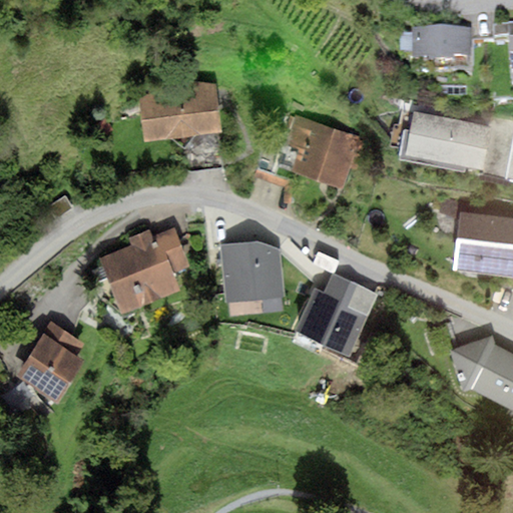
[(469,31),(413,32),(413,36),(400,36),(400,58),(413,58),(413,65),(428,64),(428,69),(455,69),(455,65),(470,65),(469,31)]
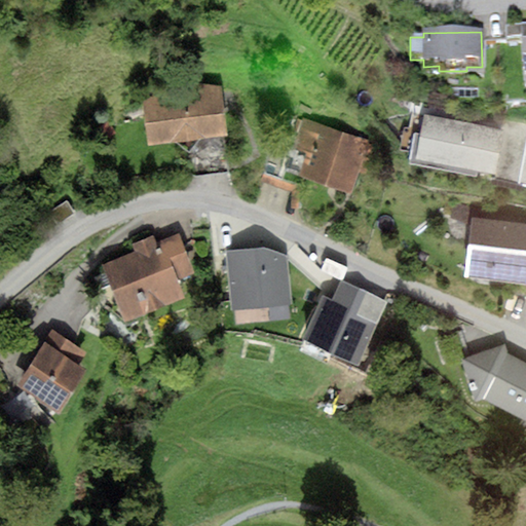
[(143,102),(147,145),(173,142),(189,155),(198,139),(227,135),(222,88),(182,81),(143,102)]
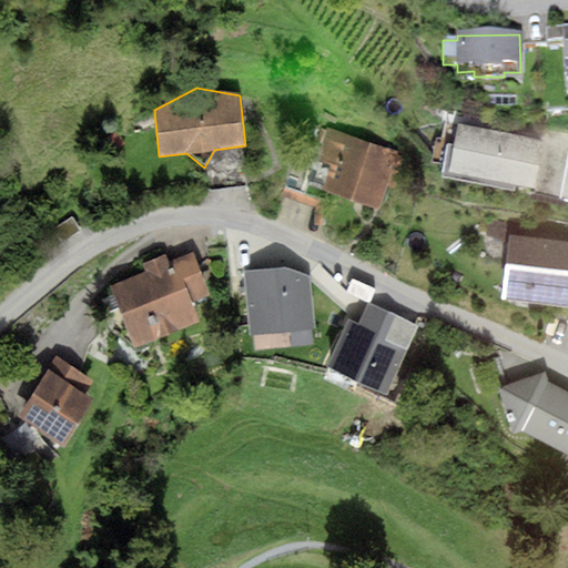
[(545,141),(457,124),(448,171),(535,189),(545,141)]
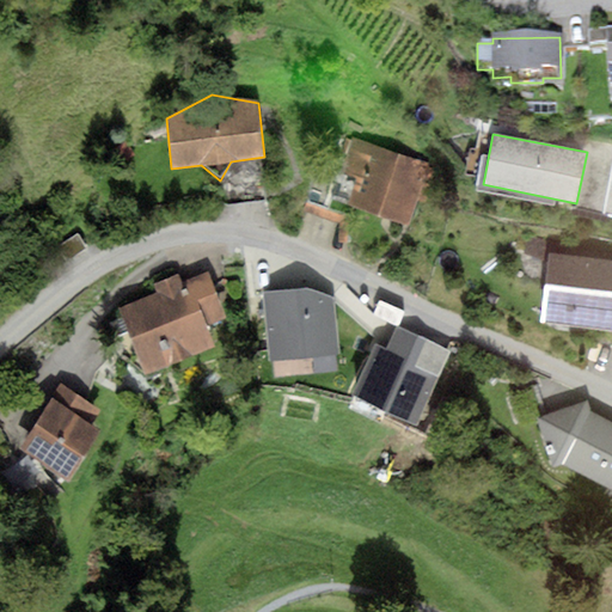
[(427,164),(353,141),(342,175),(355,178),(347,203),(409,222),(427,164)]
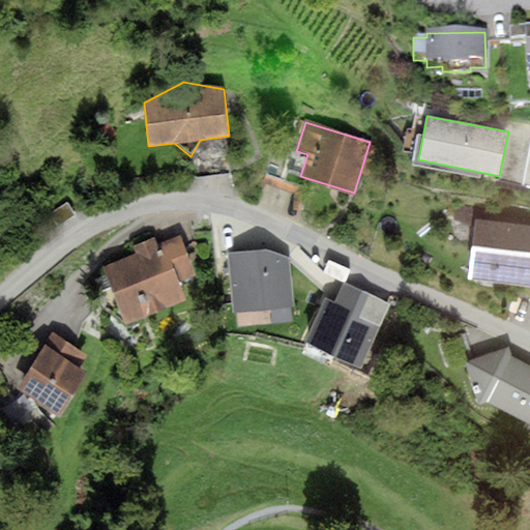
[(529,126),(509,123),(508,131),(499,176),(498,181),(525,185),(529,152),(529,126)]
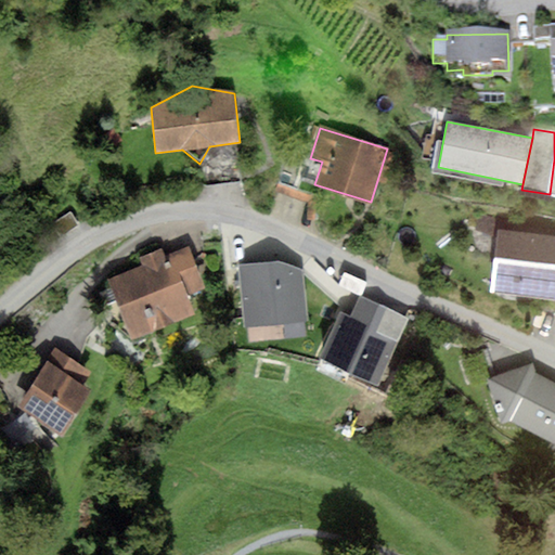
[(44,249),(79,226),(71,213),(51,227),(55,232),(39,243),(44,249)]
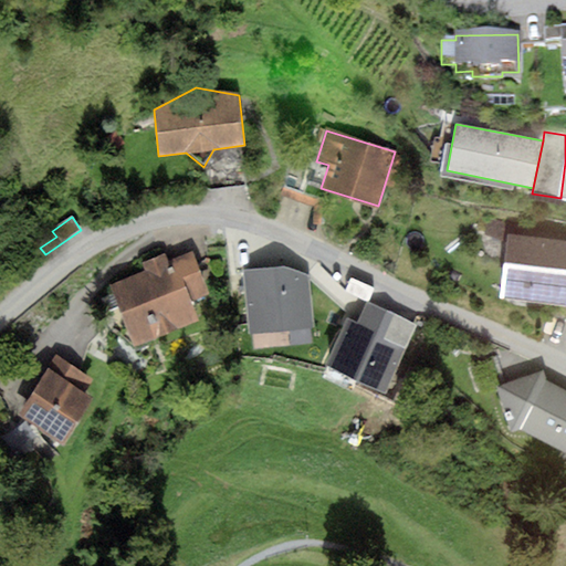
[(565,241),(506,236),(499,300),(565,306),(565,241)]
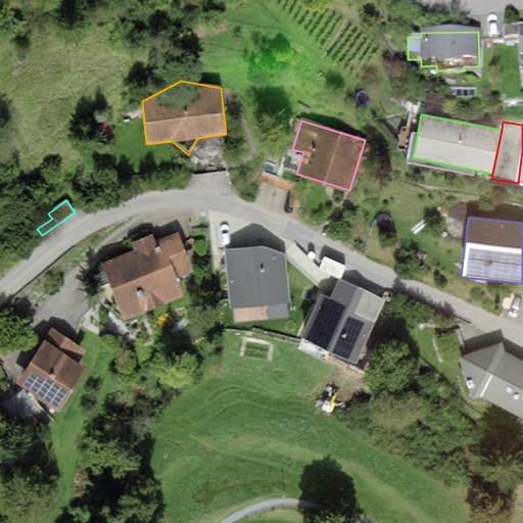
[(109,284),(124,321),(185,296),(178,278),(193,272),(178,234),(155,242),(134,251),(101,264),(104,271),(94,275),(99,288),(109,284)]
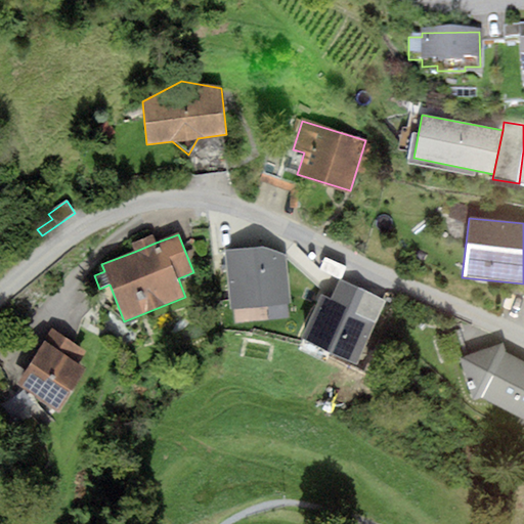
[(131,243),(134,252),(156,243),(153,234),(131,243)]
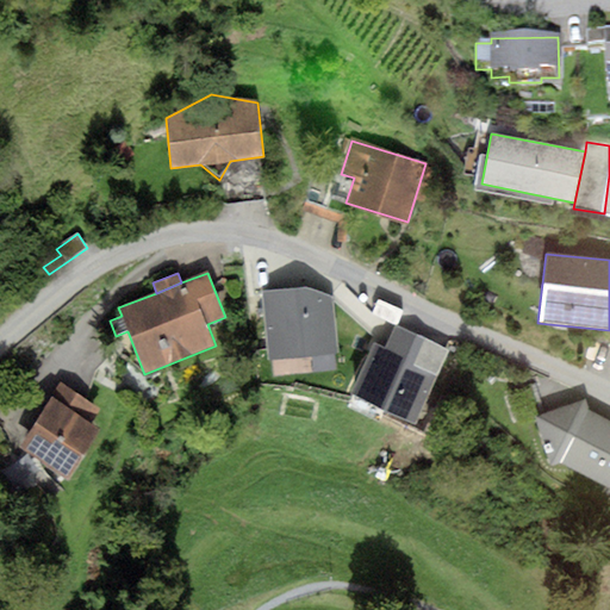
[(307,286),(261,291),(268,359),(338,352),(332,298),(307,286)]
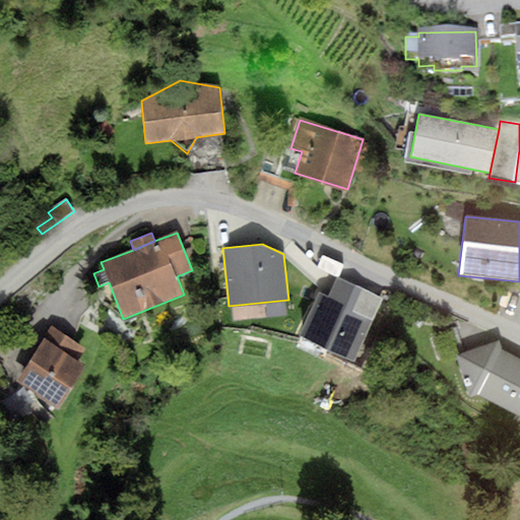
[(335,300),(344,281),(337,278),(328,297),(335,300)]
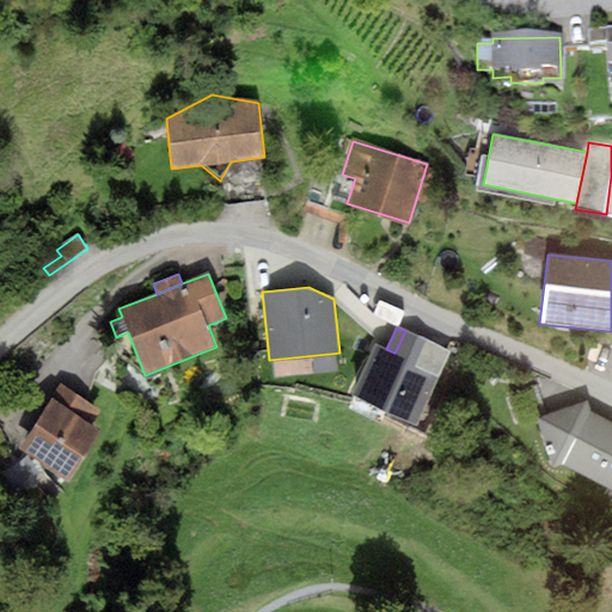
[(386,349),(375,344),(352,395),(354,396),(386,411),(415,426),(451,353),(405,331),(395,353),(386,349)]
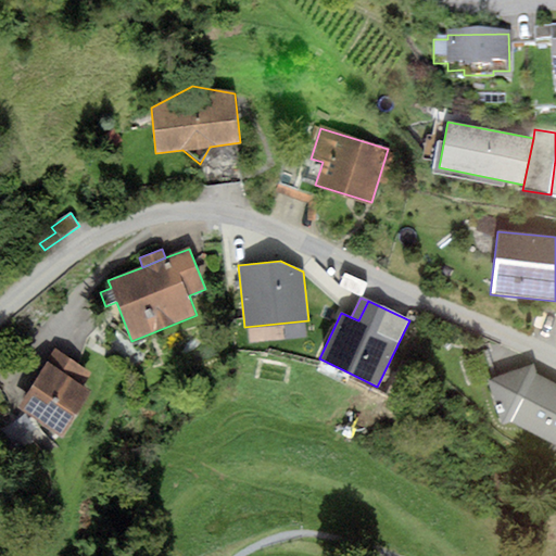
[(92,373),(55,350),(17,408),(62,437),(91,390),(84,386),(92,373)]
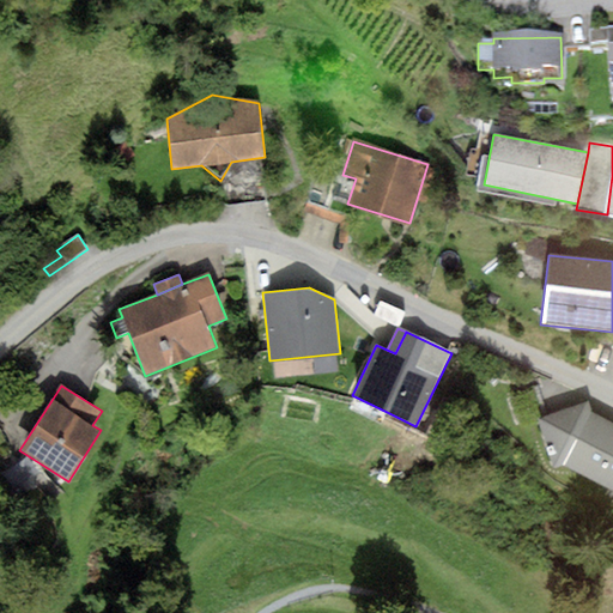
[(387,412),(354,396),(347,410),(381,425),(387,412)]
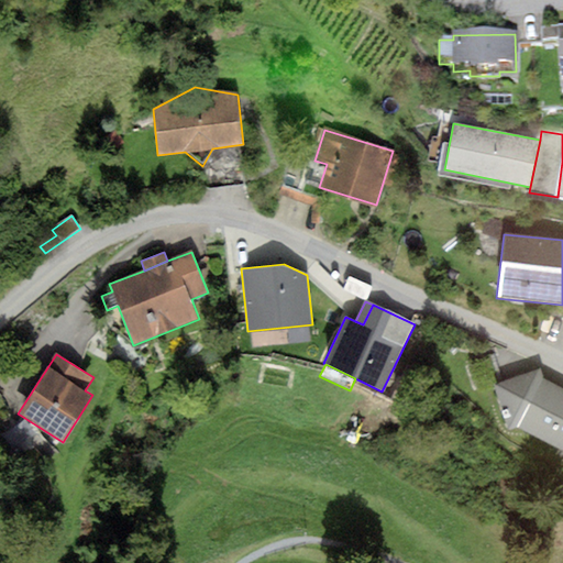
[(562,388),(543,378),(540,367),(495,385),(507,430),(519,428),(562,450),(562,388)]
